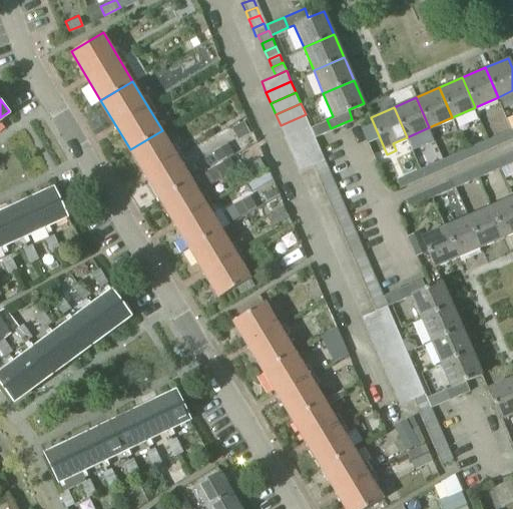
[(308,126),(310,125),(306,114),(281,125),(285,136),(308,126)]
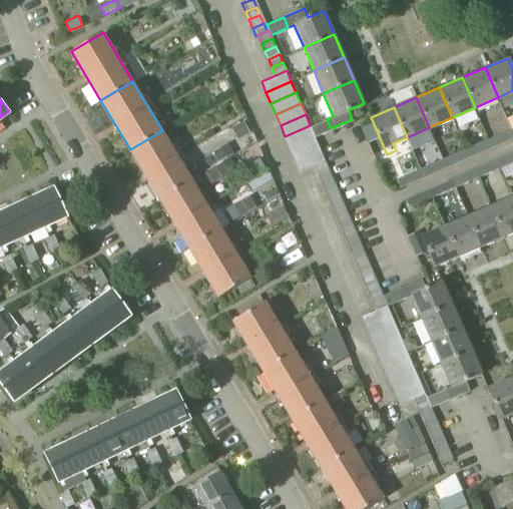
[(231,126),(237,136),(249,130),(243,119),(231,126)]
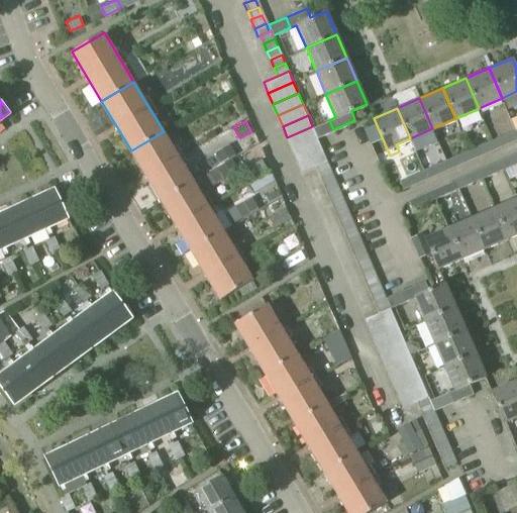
[(329,120),(313,127),(317,136),(333,129),(329,120)]
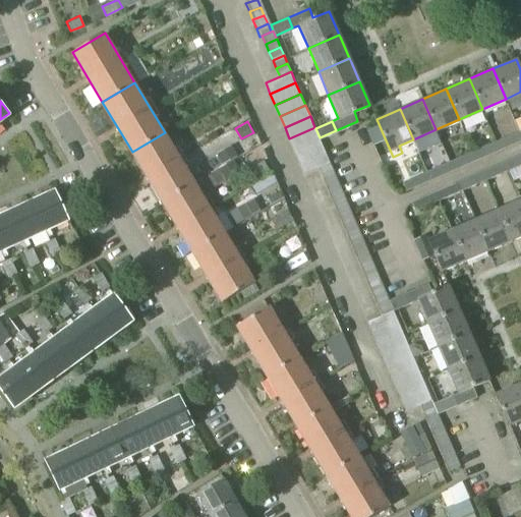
[(317,139),(312,128),(289,138),(287,139),(292,151),(317,139)]
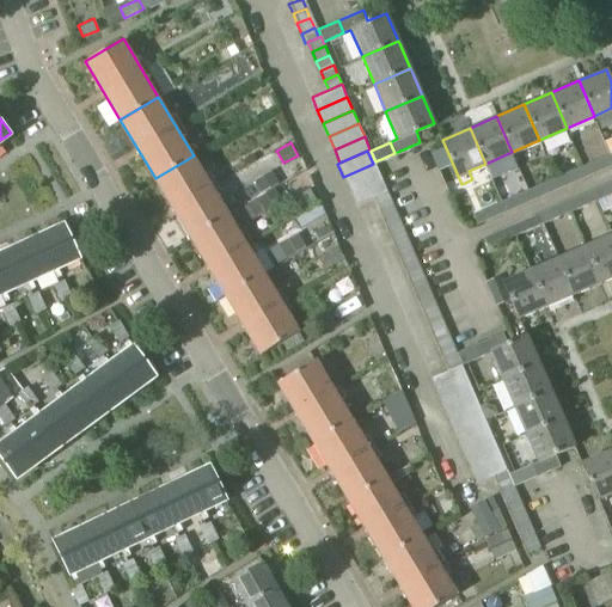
[(611,163),(611,157),(610,152),(582,165),(587,175),(611,163)]
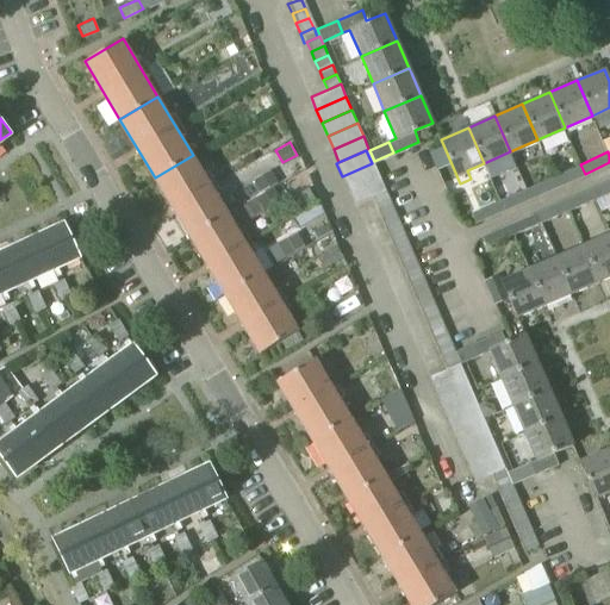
[(228,213),(193,155),(155,178),(190,236),(228,213)]
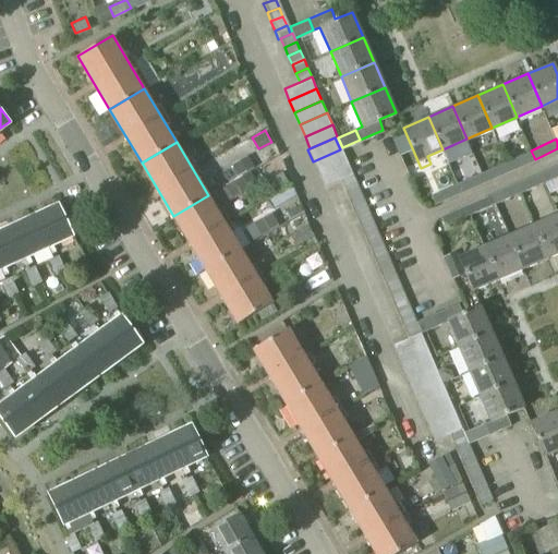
[(346,161),(340,149),(313,161),(318,173),(320,172),(346,161)]
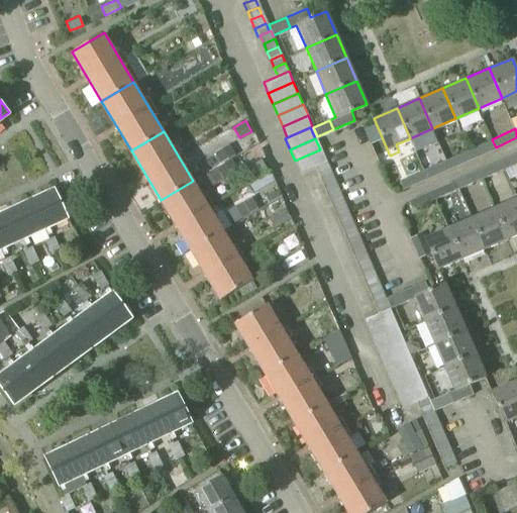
[(496,147),(492,139),(469,148),(473,158),(496,147)]
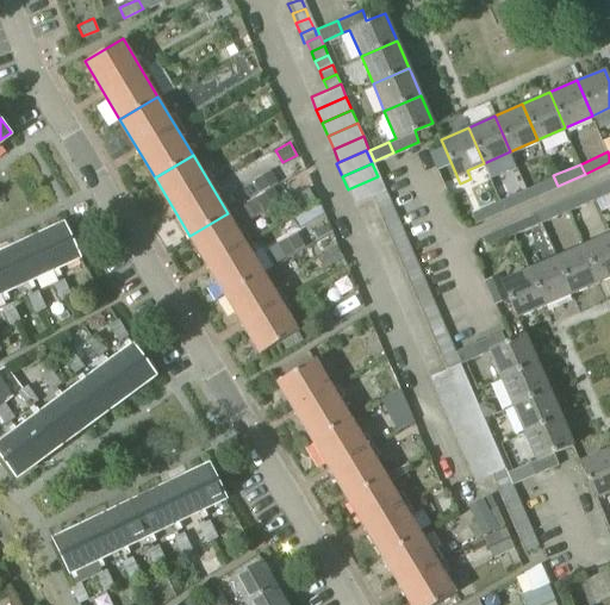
[(269,168),(254,178),(260,189),(277,180),(269,168)]
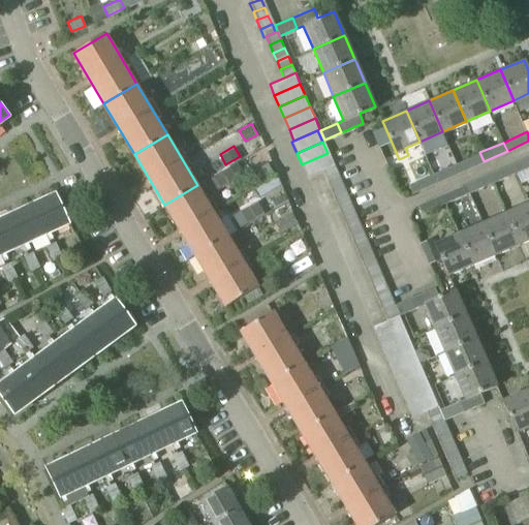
[(335,163),(330,152),(328,153),(304,163),(308,175),(322,168),(335,163)]
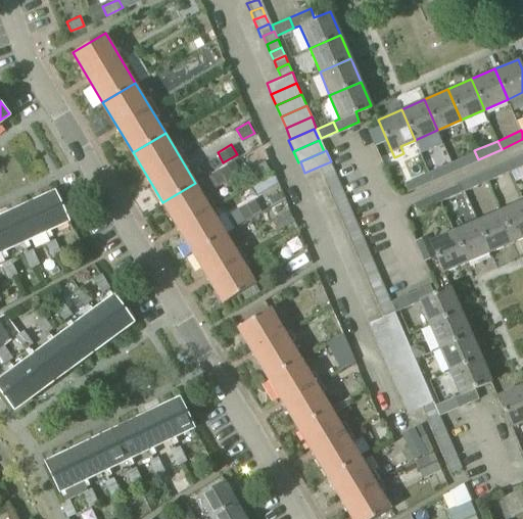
[(478,159),(474,150),(450,160),(455,170),(478,159)]
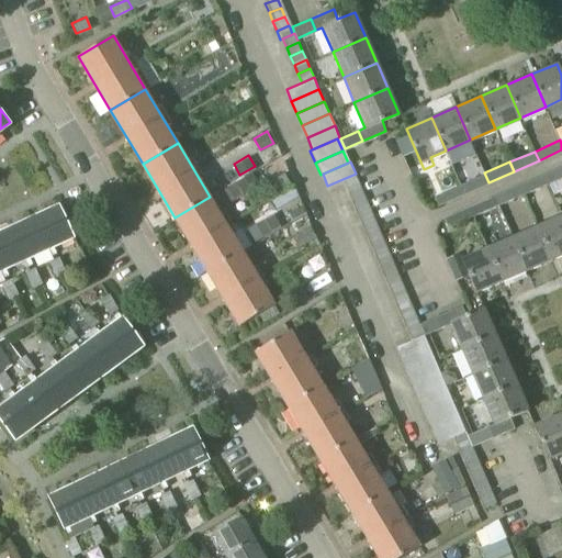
[(549,182),(561,176),(561,165),(544,173),(549,182)]
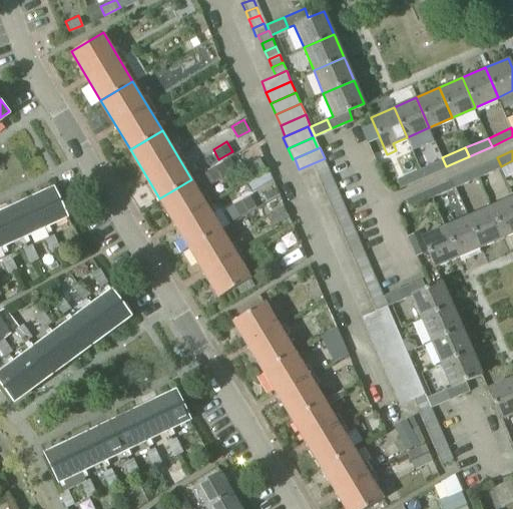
[(229,155),(207,168),(214,180),(222,176),(222,177),(237,168),(229,155)]
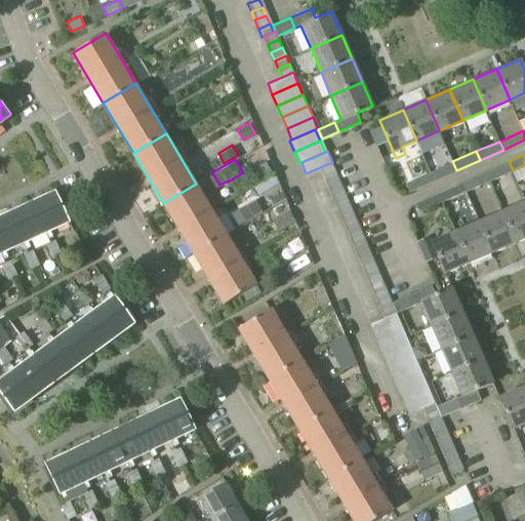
[(452,161),(430,171),(433,181),(456,170),(452,161)]
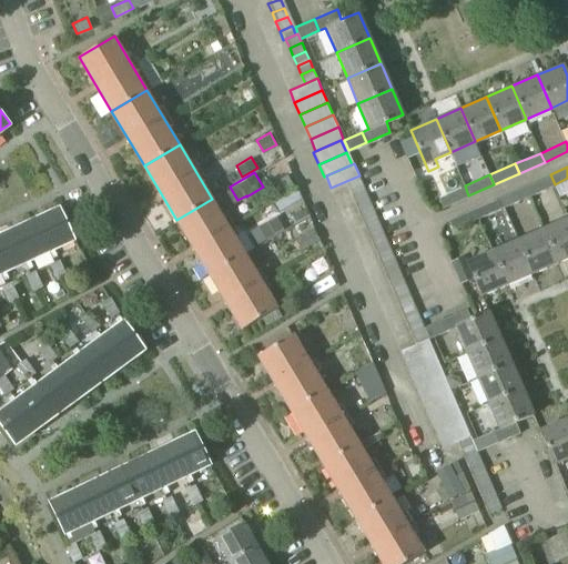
[(529,194),(555,184),(550,174),(525,185),(529,194)]
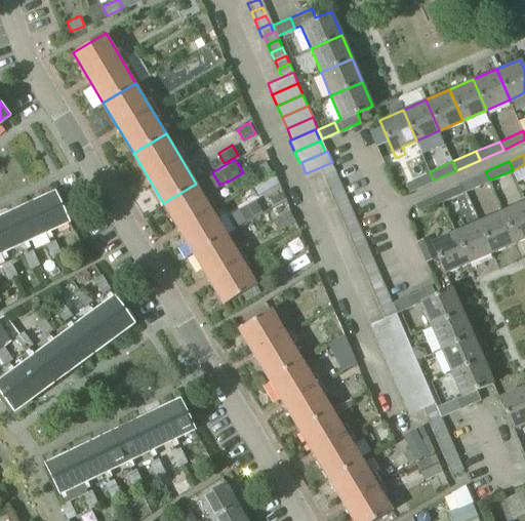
[(335,170),(332,162),(320,167),(324,175),(333,171),(335,170)]
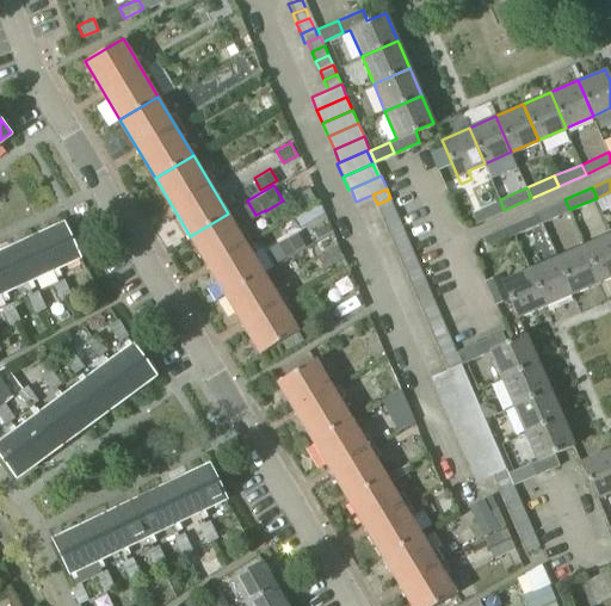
[(392,209),(388,199),(377,204),(375,205),(378,215),(392,209)]
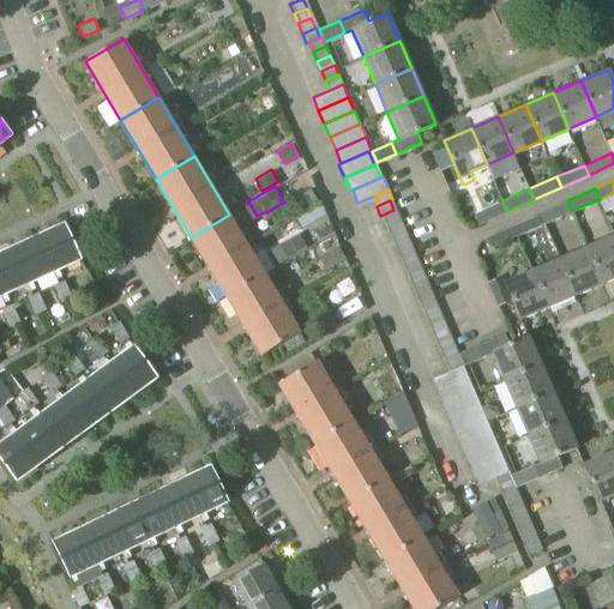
[(503,200),(475,212),(479,223),(506,211),(503,200)]
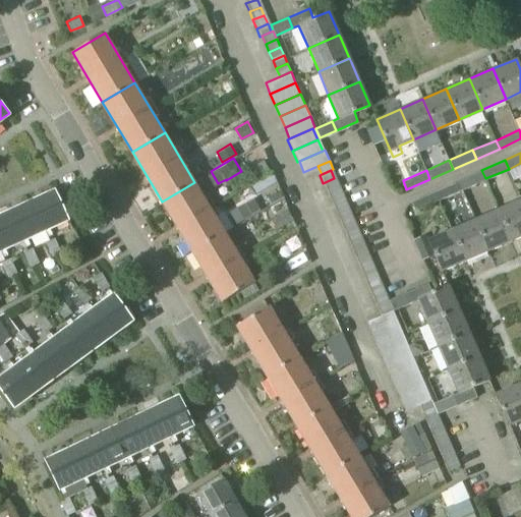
[(462,188),(485,178),(481,170),(459,180),(462,188)]
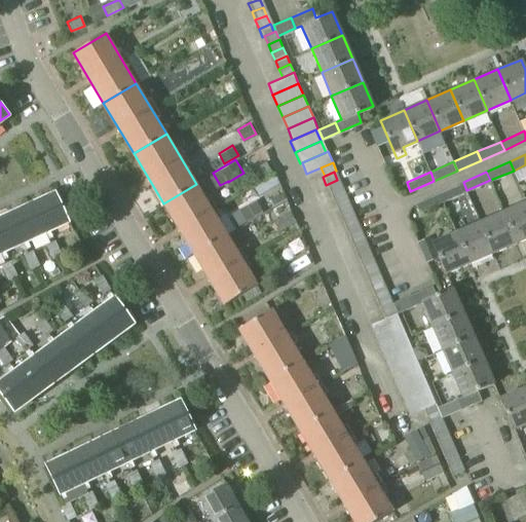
[(341,188),(337,180),(326,185),(330,193),(341,188)]
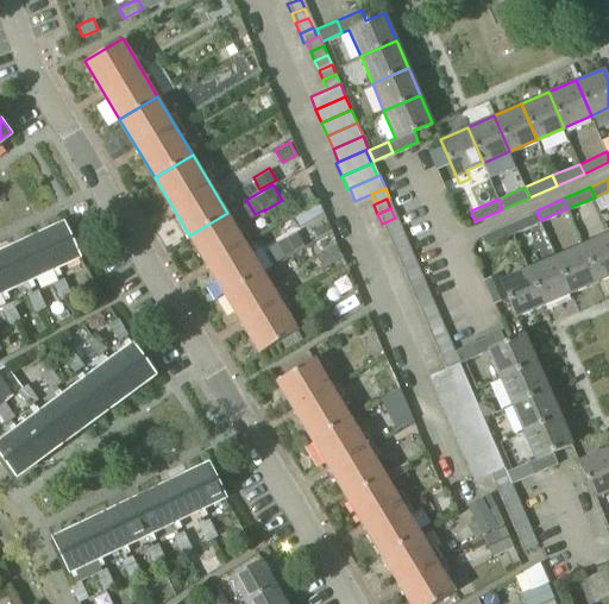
[(513,232),(540,220),(537,211),(509,222),(513,232)]
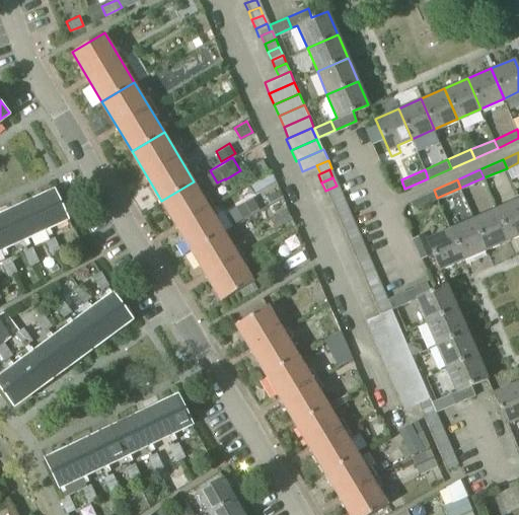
[(223,231),(194,181),(161,201),(192,250),(223,231)]
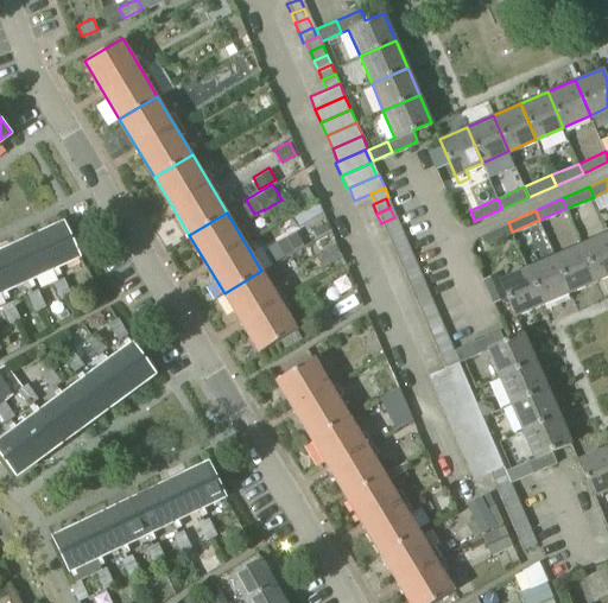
[(398,227),(394,217),(381,223),(385,233),(398,227)]
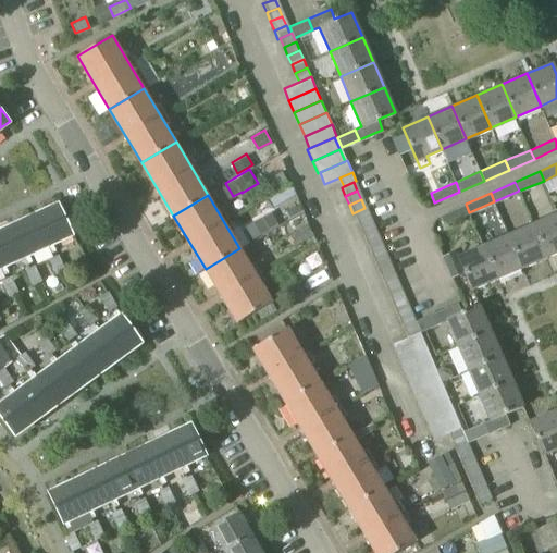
[(291,216),(302,208),(300,201),(287,209),(291,216)]
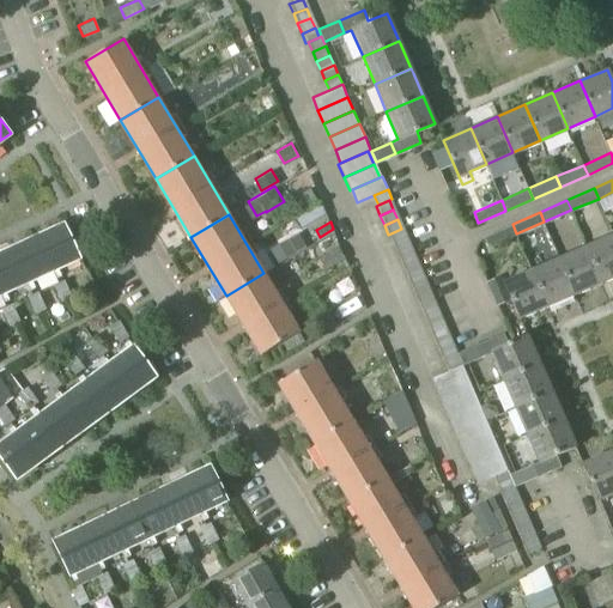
[(37,236),(53,269),(56,277),(61,274),(58,267),(82,256),(66,224),(37,236)]
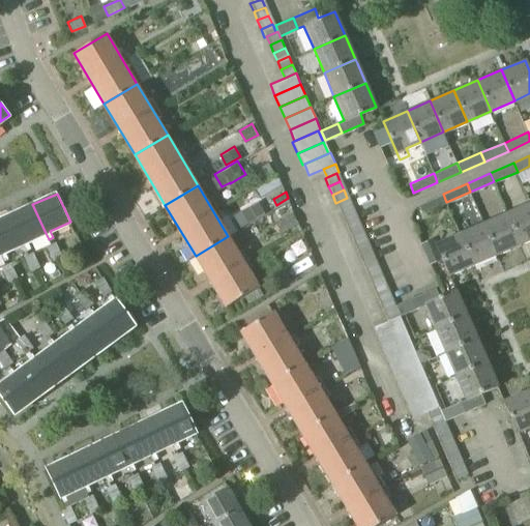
[(443,194),(418,204),(422,212),(446,202),(443,194)]
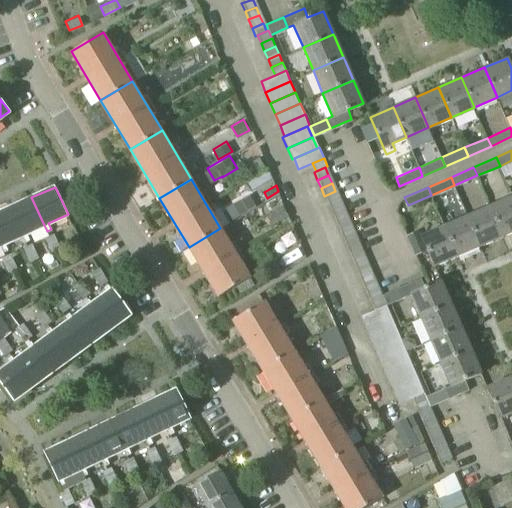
[(339,200),(335,191),(324,196),(328,204),(339,200)]
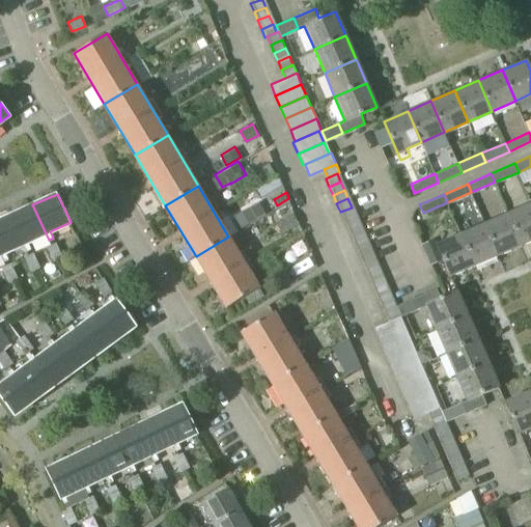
[(257,201),(233,215),(241,226),(263,213),(257,201)]
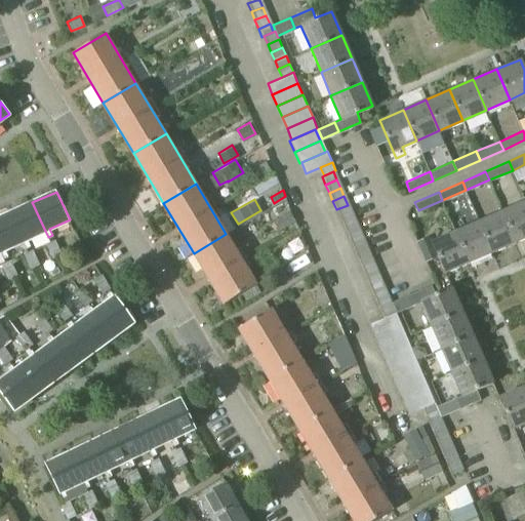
[(516,241),(524,237),(524,200),(502,210),(516,241)]
